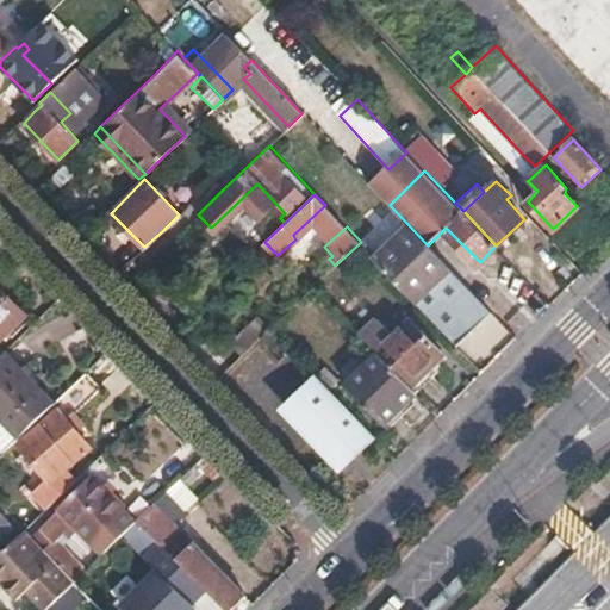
[(428,246),(410,226),(377,259),(428,313),(453,340),(486,306),(428,246)]
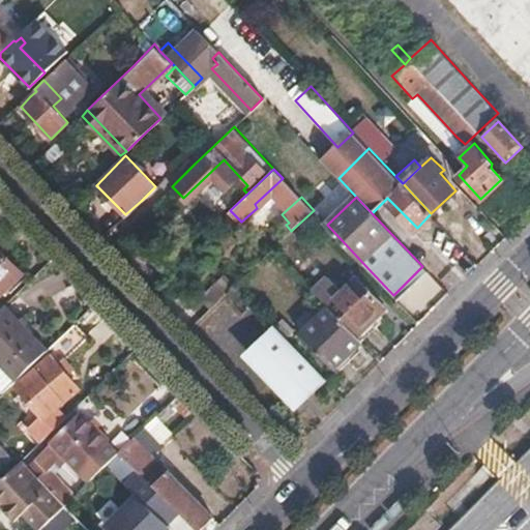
[(0,296),(22,274),(0,253),(0,296)]
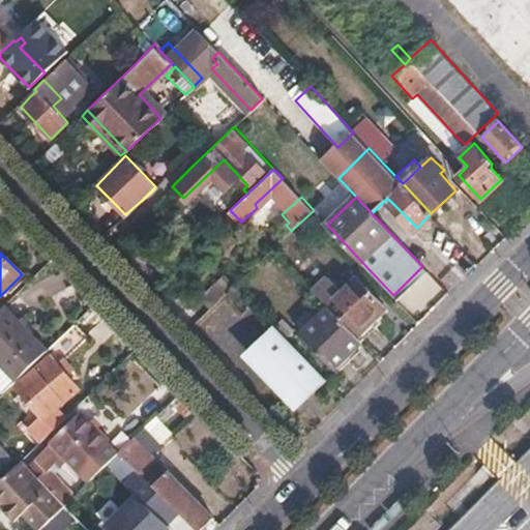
[(235,284),(227,275),(207,295),(215,303),(226,292),(235,284)]
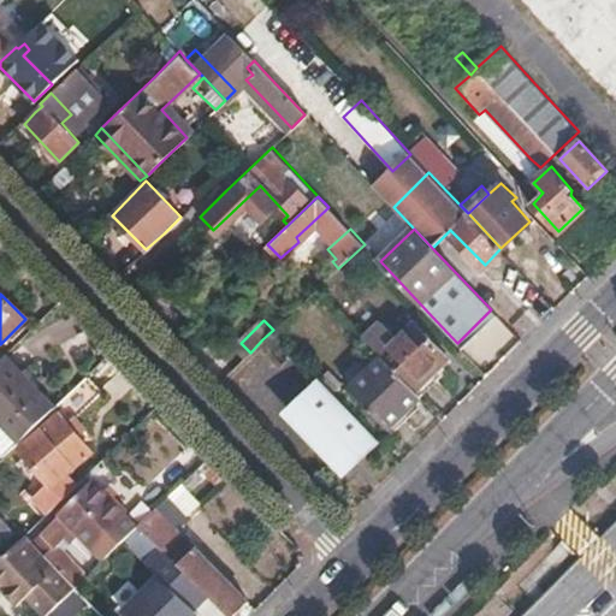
[(449,357),(414,321),(398,337),(381,320),(363,337),(384,357),(414,390),(449,357)]
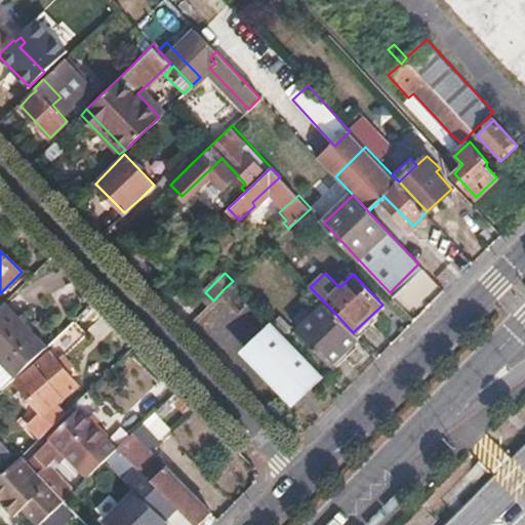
[(398,297),(412,316),(440,294),(426,276),(398,297)]
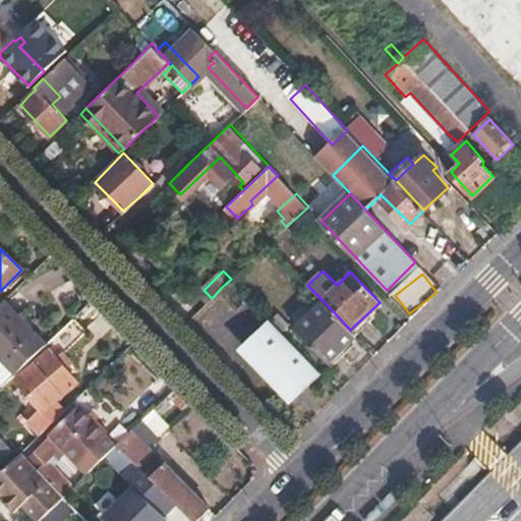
[(240,289),(231,279),(222,287),(232,297),(240,289)]
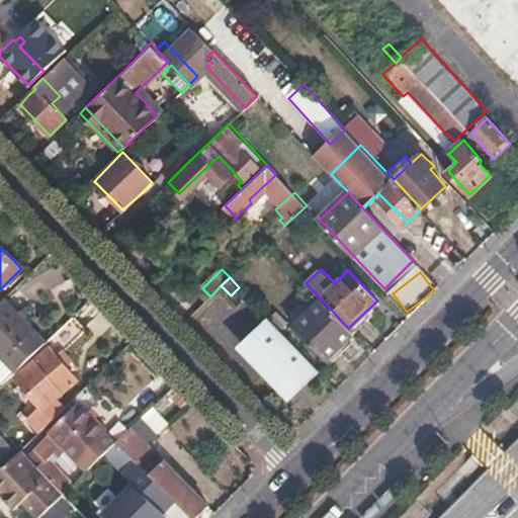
[(42,345),(45,343),(3,298),(0,301),(0,368),(9,377),(29,358),(42,345)]
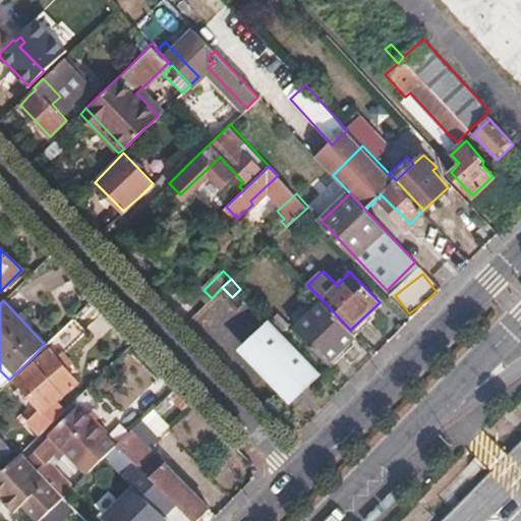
[(350,330),(325,302),(297,330),(328,361),(356,336),(350,330)]
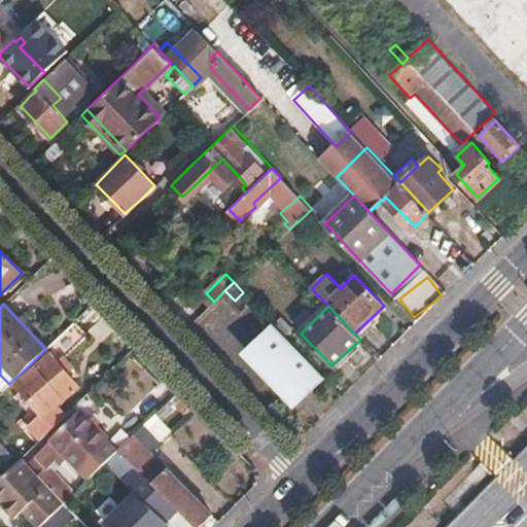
[(77,386),(59,366),(88,338),(73,321),(45,349),(43,351),(47,355),(14,386),(41,414),(29,427),(40,440),(64,417),(55,408),(77,386)]
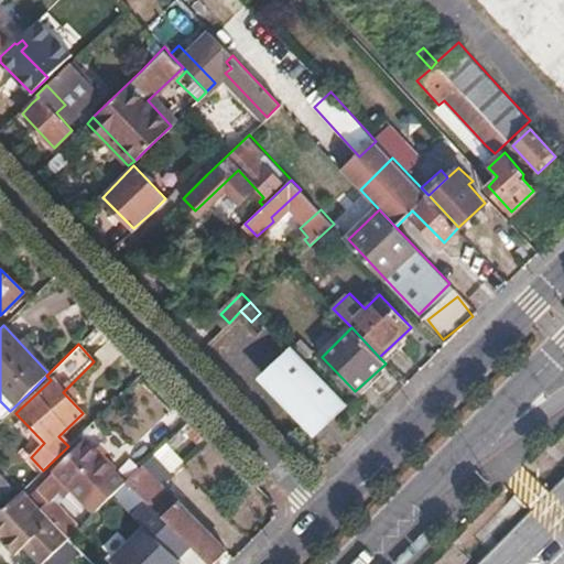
[(351,411),(296,354),(268,381),(318,433),(331,420),(336,425),(351,411)]
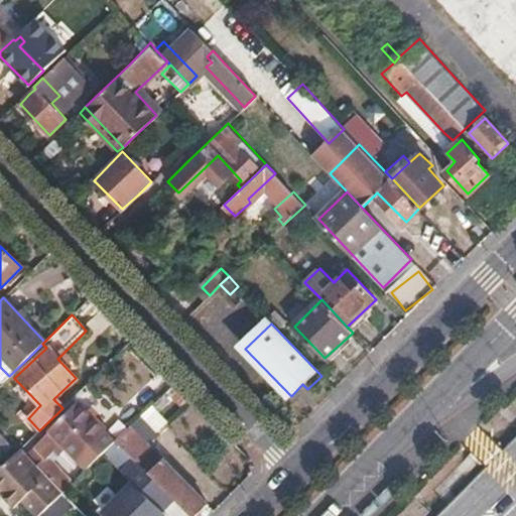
[(0,384),(9,376),(0,367),(0,384)]
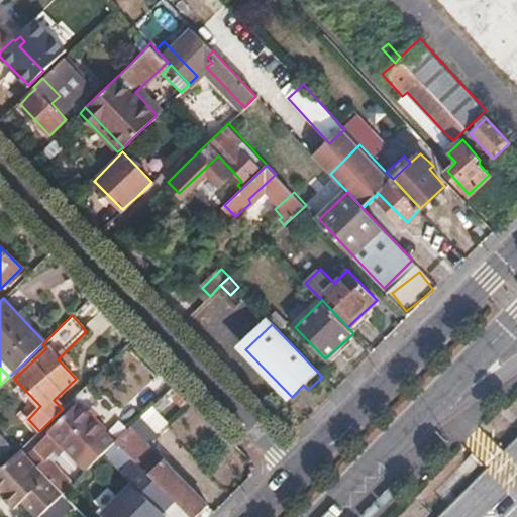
[(296,402),(308,390),(303,385),(292,397),(296,402)]
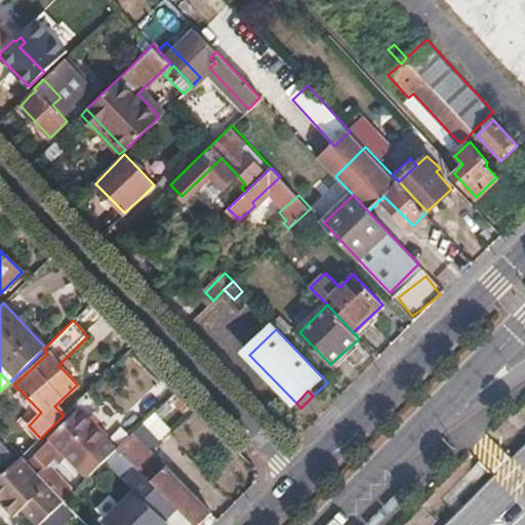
[(89,420),(81,410),(37,452),(48,463),(56,454),(61,459),(67,453),(89,477),(102,466),(118,449),(107,438),(109,435),(92,417),(89,420)]
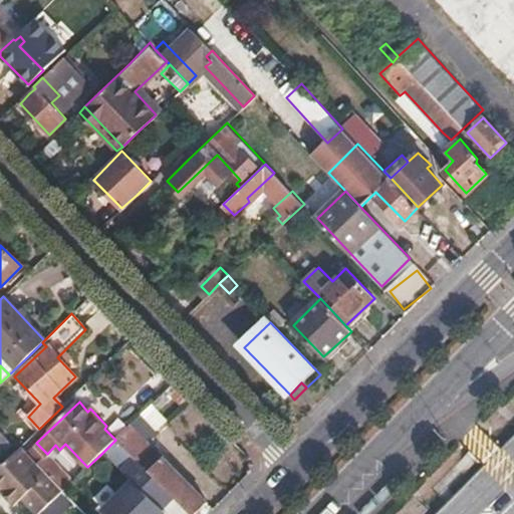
[(151,443),(160,432),(143,415),(117,438),(165,485),(194,513),(208,500),(151,443)]
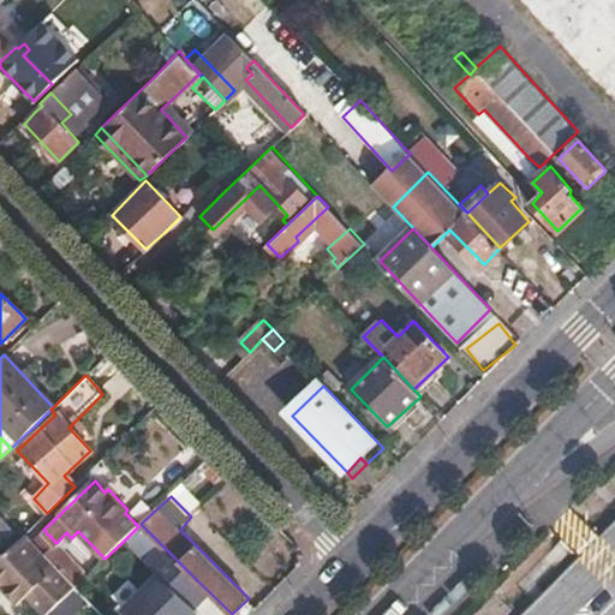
[(0,539),(12,527),(0,515),(0,539)]
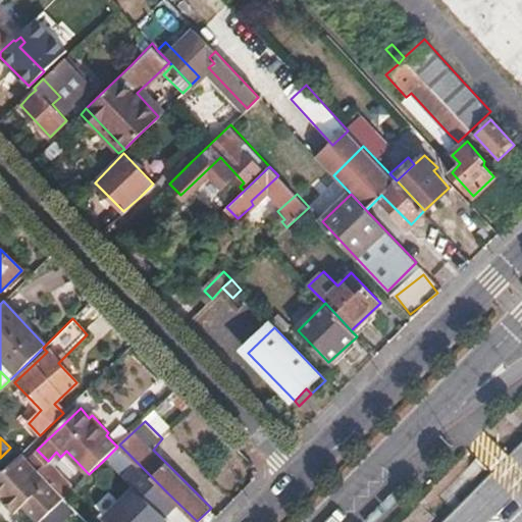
[(167,492),(119,445),(117,447),(101,463),(148,512),(167,492)]
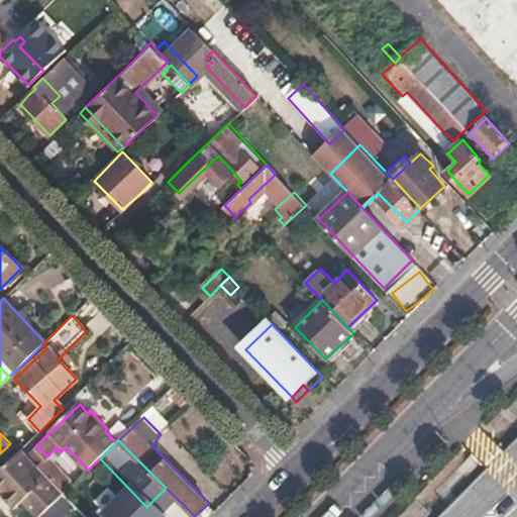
[(39,466),(22,448),(0,469),(0,491),(15,508),(20,502),(28,495),(45,510),(54,503),(63,510),(73,500),(72,499),(66,493),(39,466)]
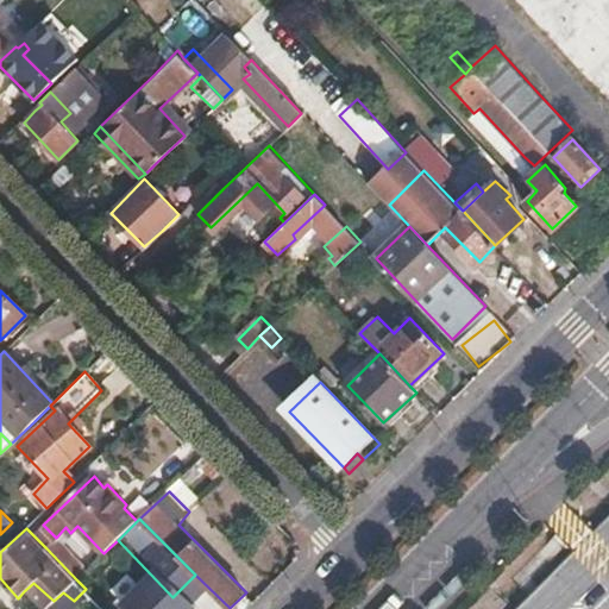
[(77,581),(98,560),(85,547),(75,557),(56,538),(46,548),(77,581)]
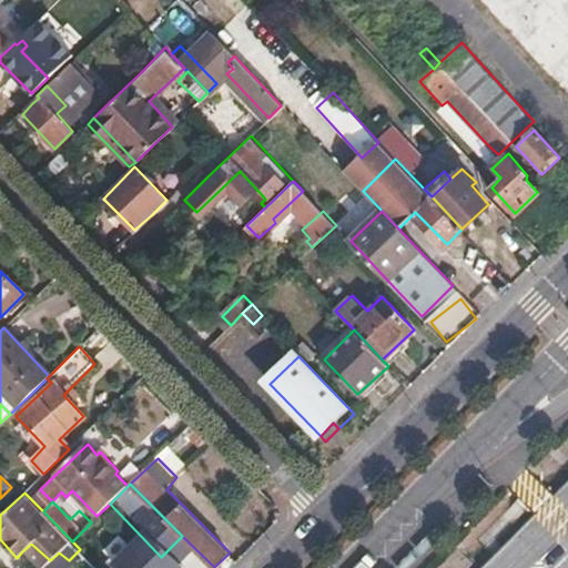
[(41,567),(50,560),(31,544),(22,551),(38,567),(41,567)]
